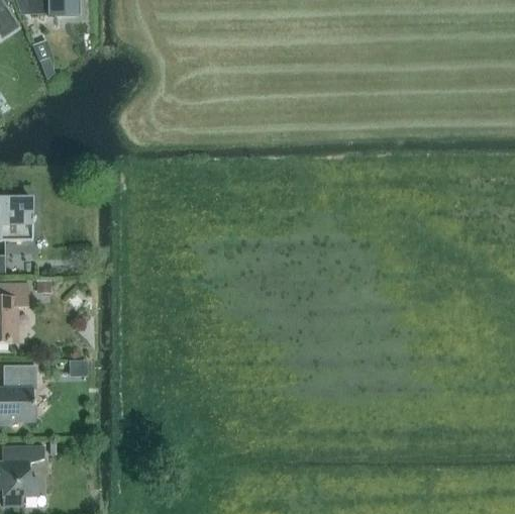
[(0,30),(3,35),(17,26),(18,26),(1,0),(0,0),(0,30)]
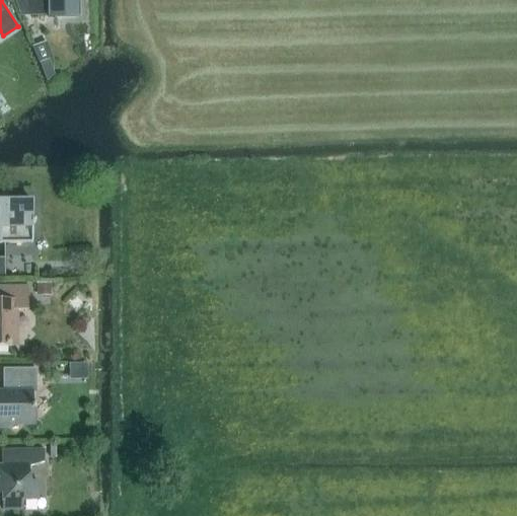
[(28,0),(34,12),(31,12),(31,14),(61,13),(78,12),(77,0),(28,0)]
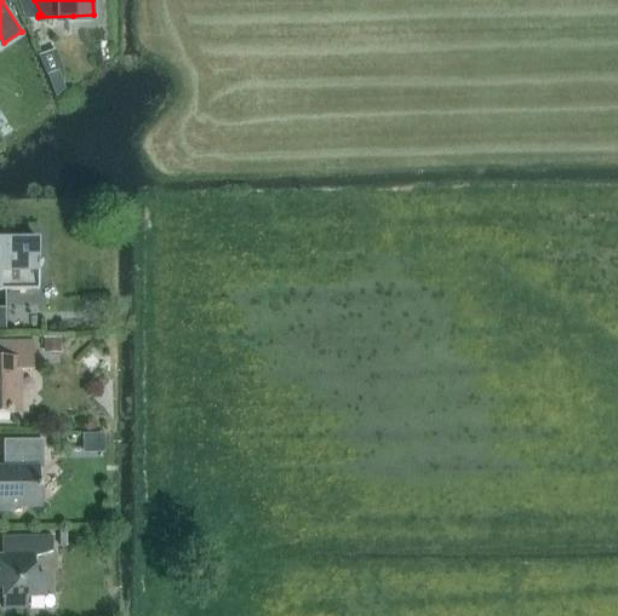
[(58,68),(47,72),(56,95),(66,86),(58,68)]
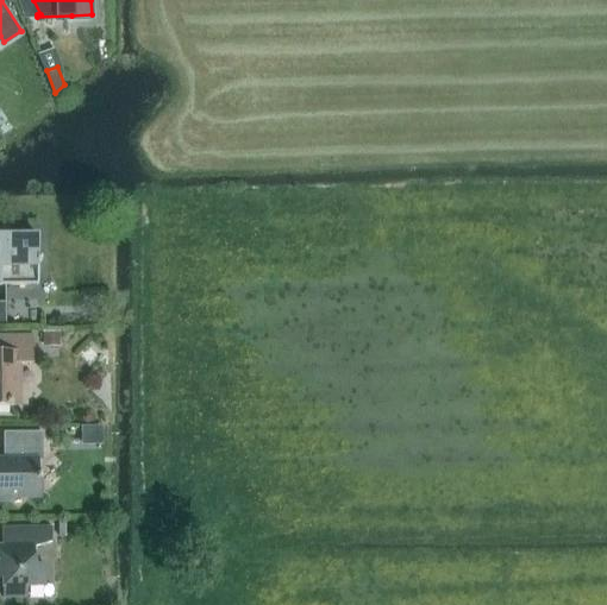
[(5,227),(0,227),(0,282),(38,282),(38,259),(42,259),(42,254),(38,254),(38,232),(5,233),(5,227)]
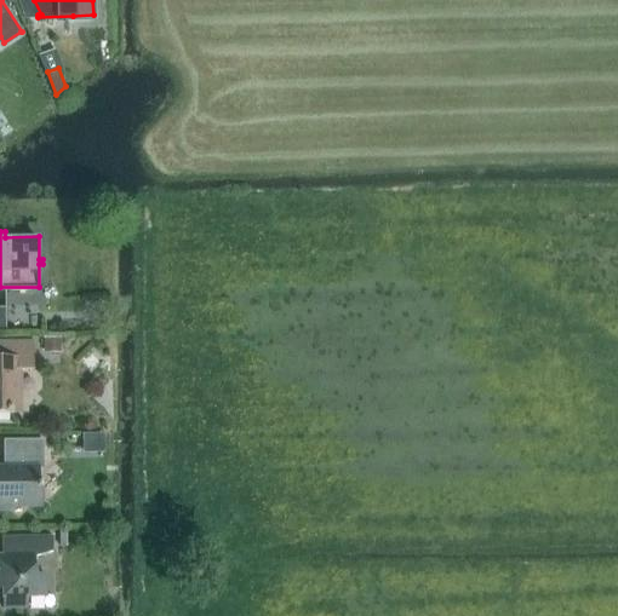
[(63,335),(45,335),(45,350),(63,351),(63,335)]
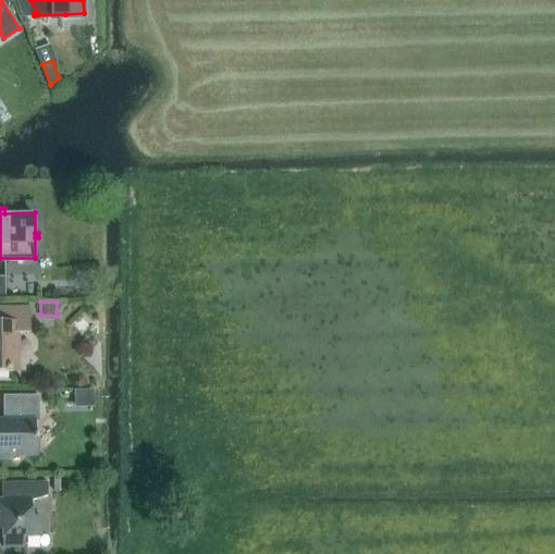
[(29,330),(29,329),(29,305),(0,305),(0,368),(17,368),(17,355),(20,349),(17,343),(17,330),(29,330)]
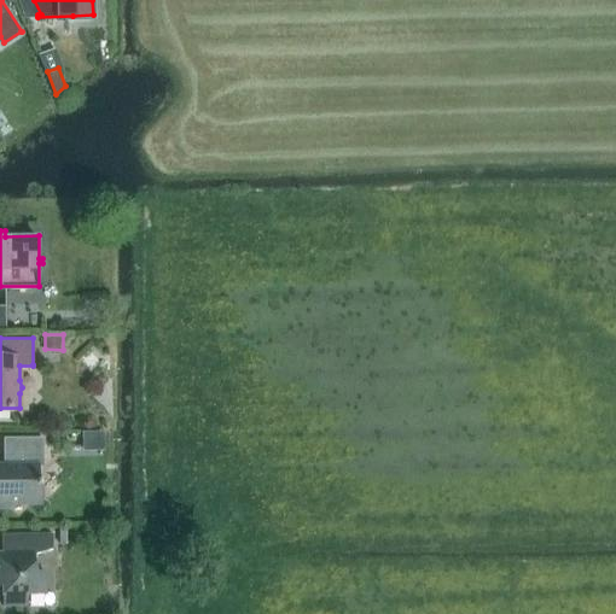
[(0,462),(0,504),(10,506),(10,502),(42,502),(42,480),(39,480),(39,465),(45,465),(44,436),(5,437),(5,455),(9,455),(9,463),(0,462)]
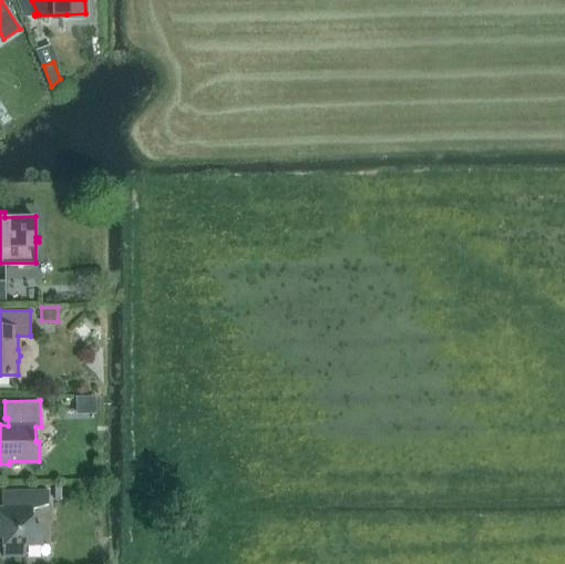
[(49,502),(49,488),(2,489),(2,506),(0,505),(0,536),(3,536),(3,554),(24,554),(24,544),(42,544),(42,523),(32,523),(32,508),(49,502)]
